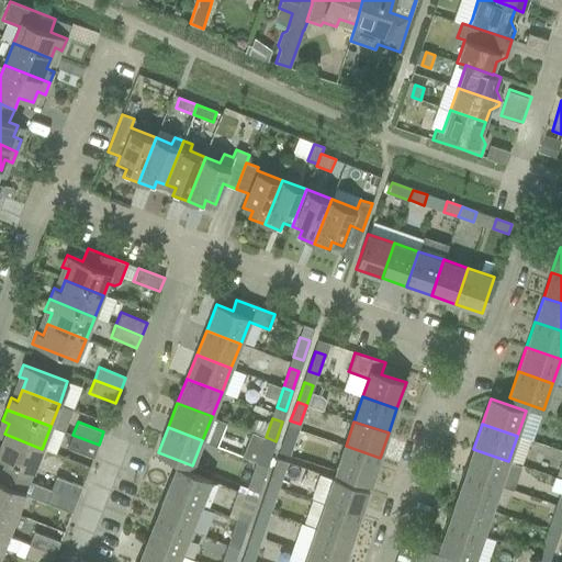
[(287,433),(280,452),(290,456),(296,437),(287,433)]
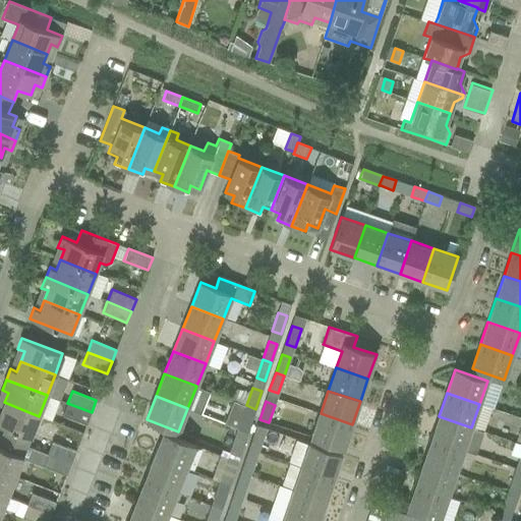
[(39,416),(4,402),(0,412),(0,411),(0,424),(5,427),(2,436),(27,446),(32,437),(39,416)]
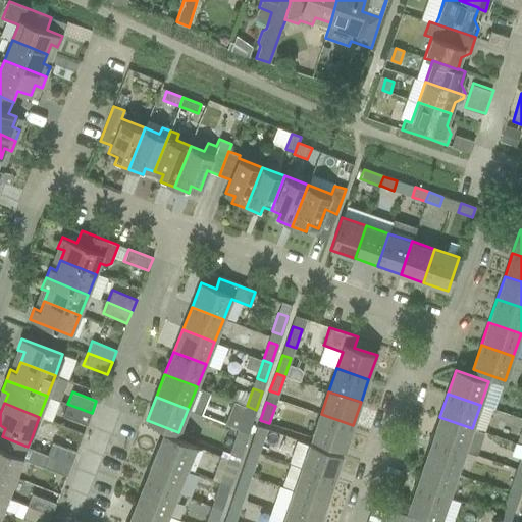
[(67,404),(62,416),(87,425),(92,413),(67,404)]
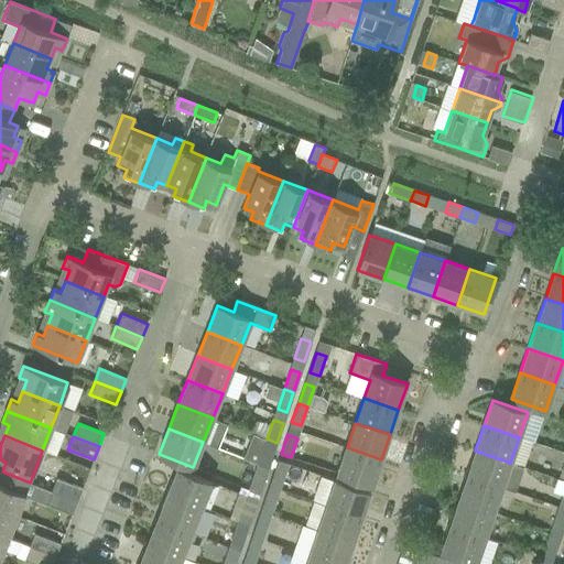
[(277,443),(267,438),(259,458),(270,462),(277,443)]
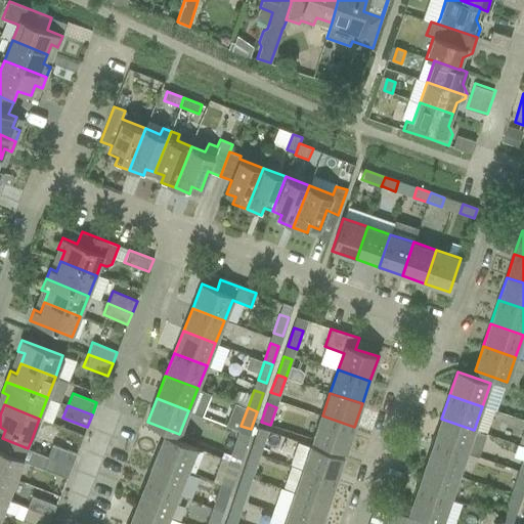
[(322,416),(314,440),(346,451),(354,427),(322,416)]
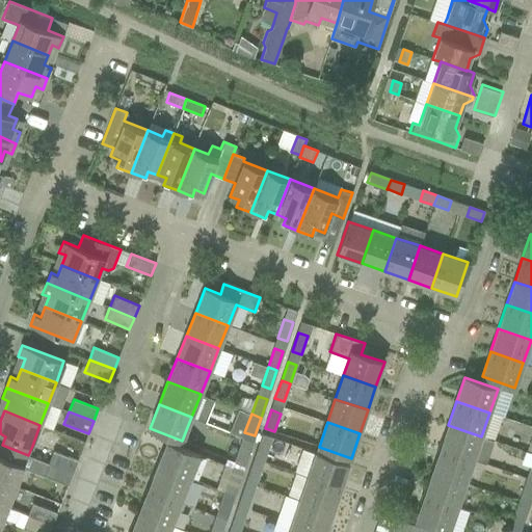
[(448,425),(440,449),(473,460),(481,436),(448,425)]
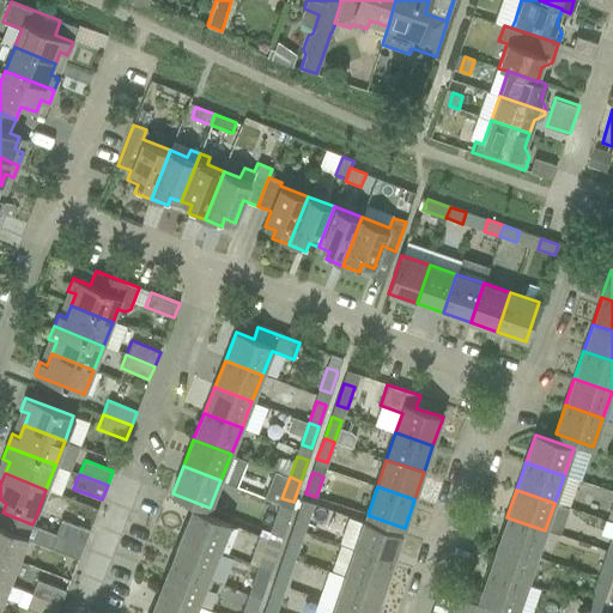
[(303,501),(296,521),(307,526),(314,504),(303,501)]
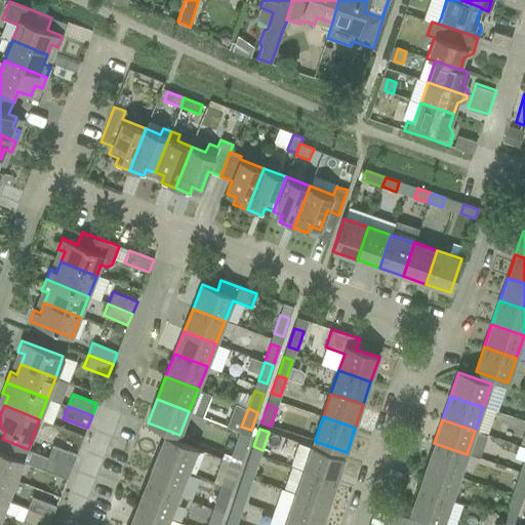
[(155,459),(188,473),(197,449),(164,436),(155,459)]
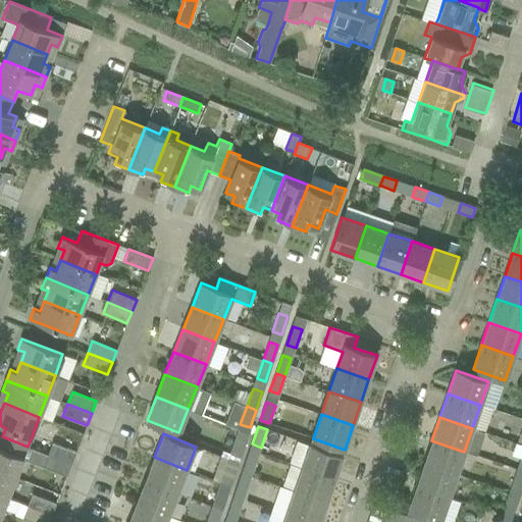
[(237,435),(230,454),(240,457),(246,438),(237,435)]
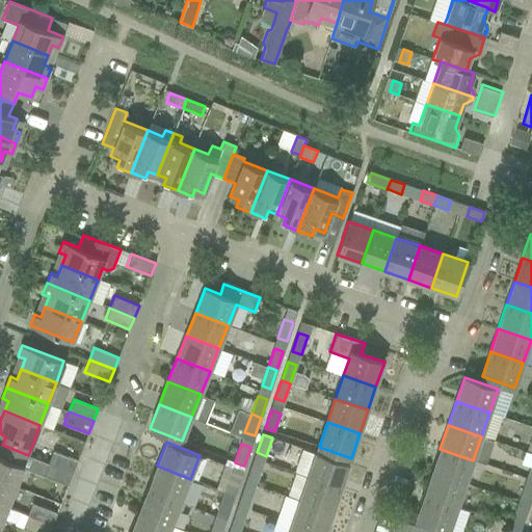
[(28,455),(2,445),(0,449),(0,481),(16,487),(28,455)]
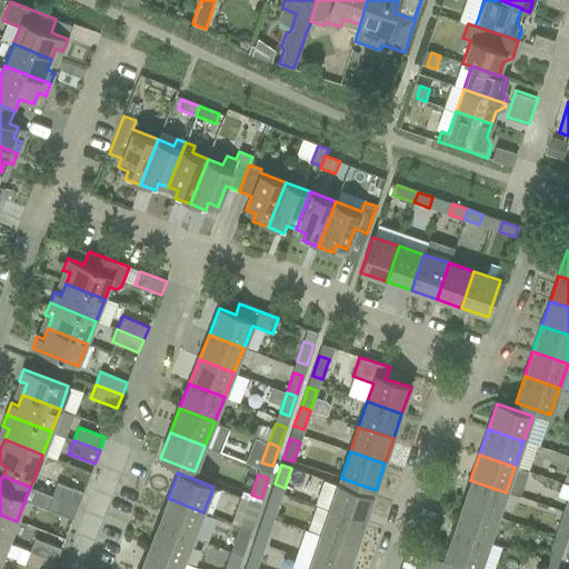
[(506,492),(470,480),(461,505),(498,517),(506,492)]
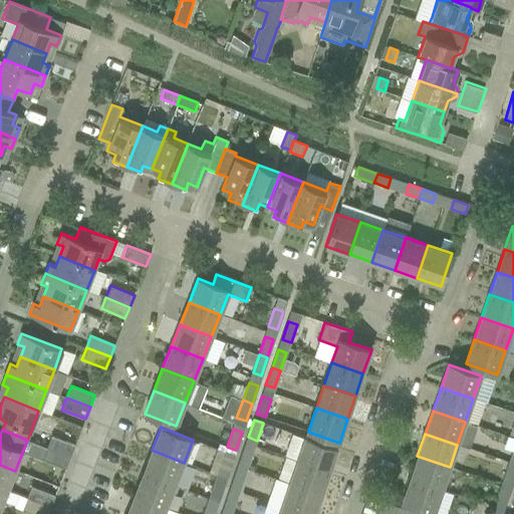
[(51,436),(46,448),(70,457),(75,446),(51,436)]
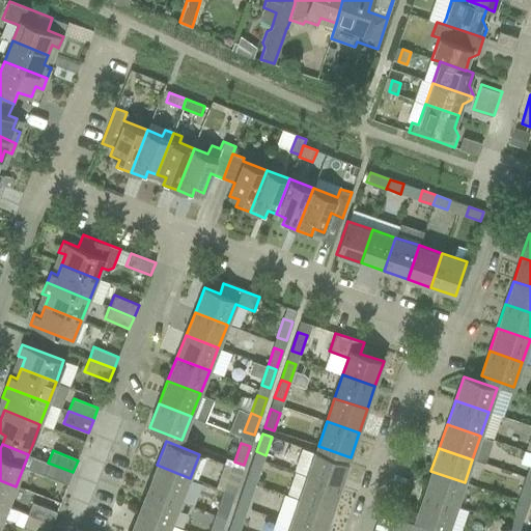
[(306,476),(339,487),(348,463),(314,451),(306,476)]
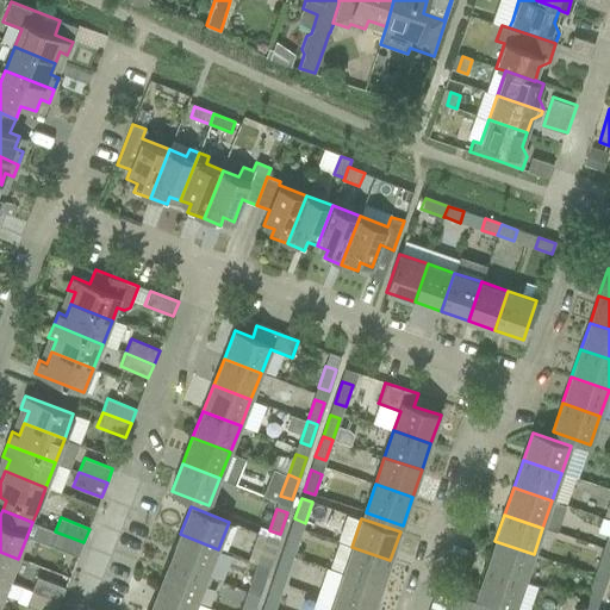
[(609,520),(603,518),(599,529),(609,533),(607,542),(609,543),(609,520)]
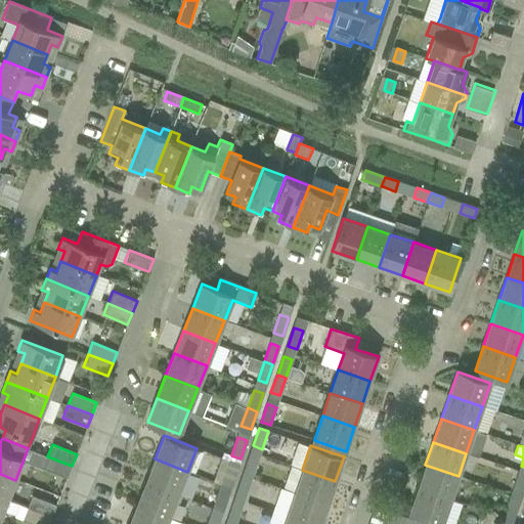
[(72,466),(47,456),(43,469),(67,478),(72,466)]
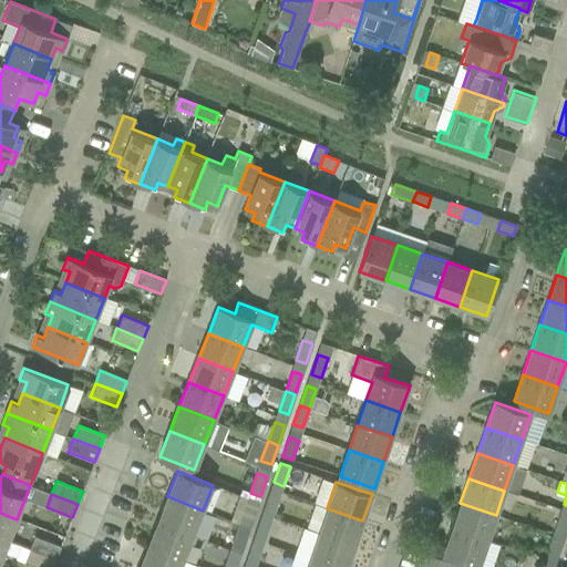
[(269,494),(263,514),(272,517),(279,497),(269,494)]
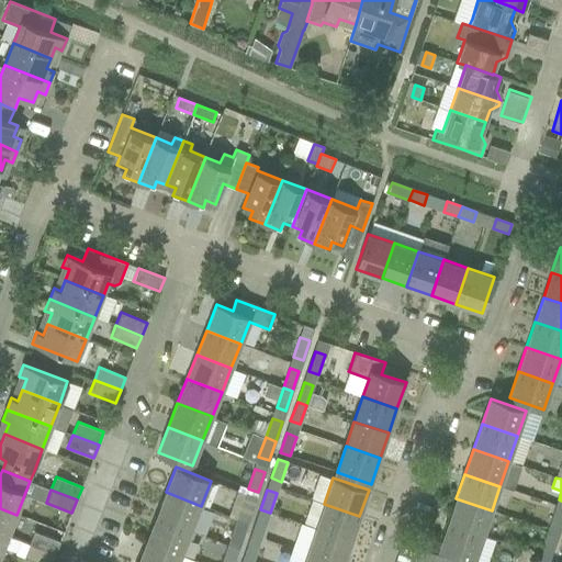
[(201,506),(166,492),(156,516),(191,530),(201,506)]
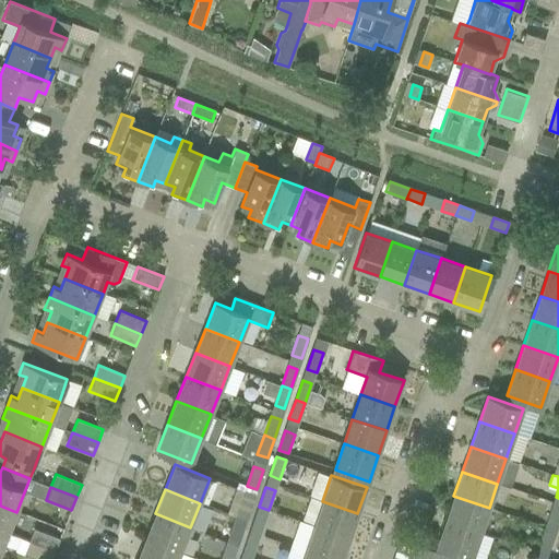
[(489,508),(453,496),(445,521),(480,533),(489,508)]
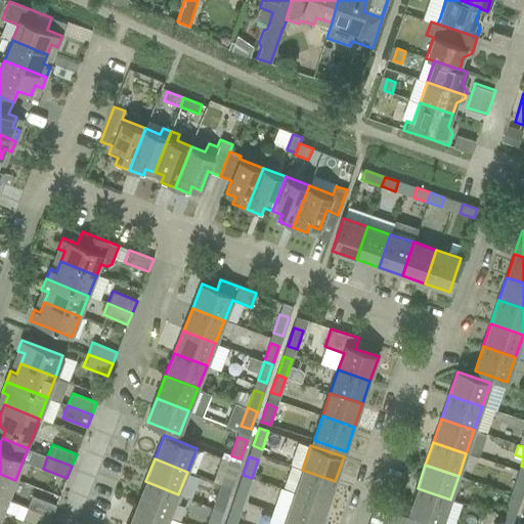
[(227,467),(221,485),(230,488),(236,471),(227,467)]
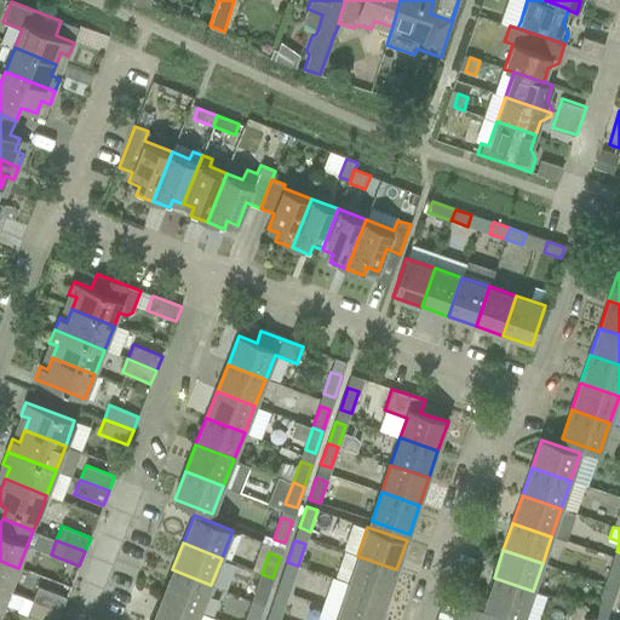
[(396,569),(357,556),(348,583),(388,596),(396,569)]
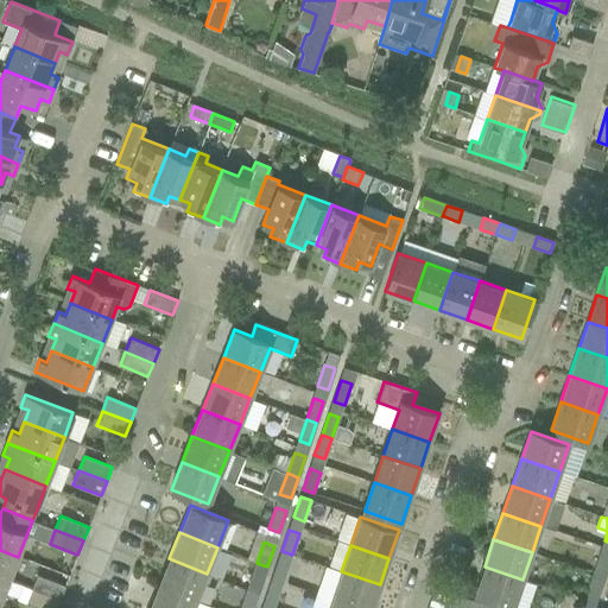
[(0,577),(8,581),(18,557),(0,550),(0,577)]
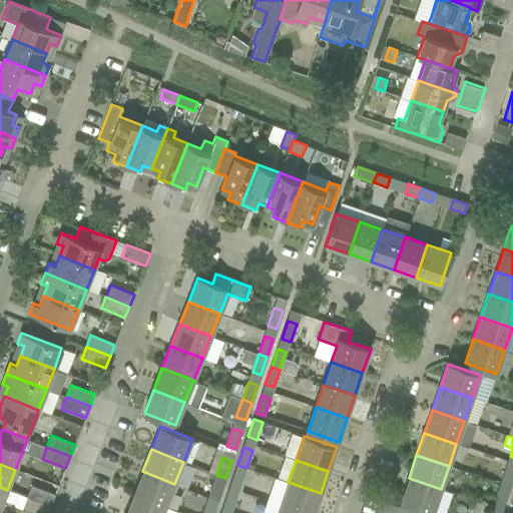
[(246,468),(237,465),(231,482),(240,485),(246,468)]
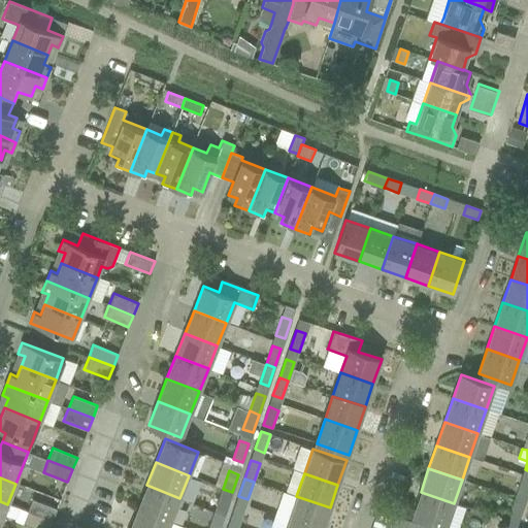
[(527,482),(521,480),(515,498),(525,501),(527,492),(527,482)]
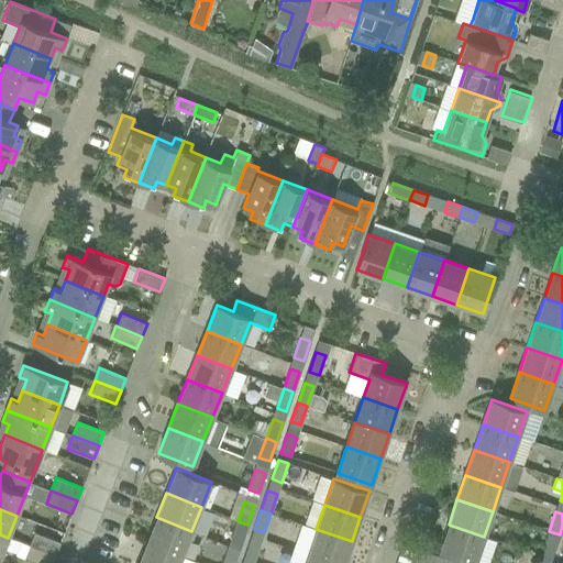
[(156,517),(147,541),(181,555),(191,531),(156,517)]
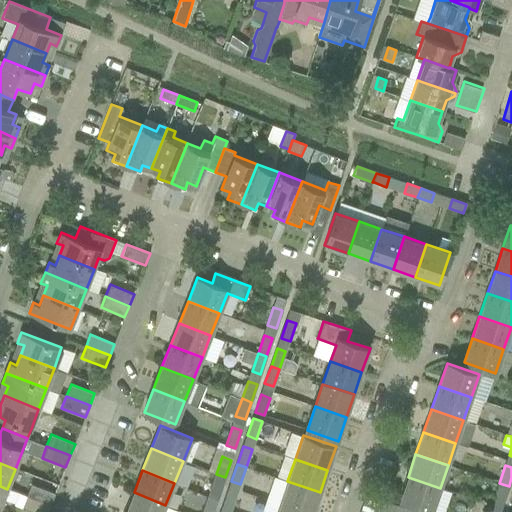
[(225,477),(216,474),(210,491),(219,495),(225,477)]
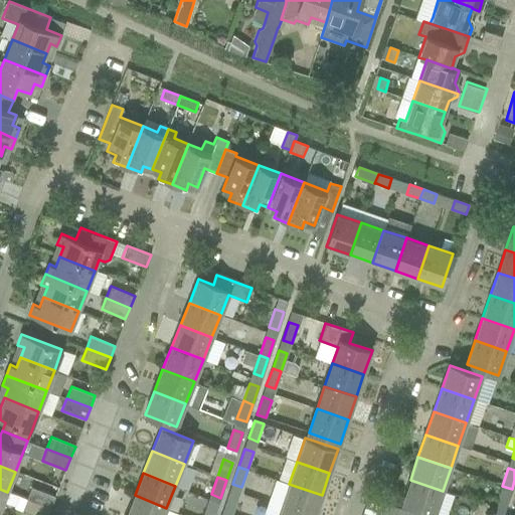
[(443,491),(410,480),(402,503),(435,514),(443,491)]
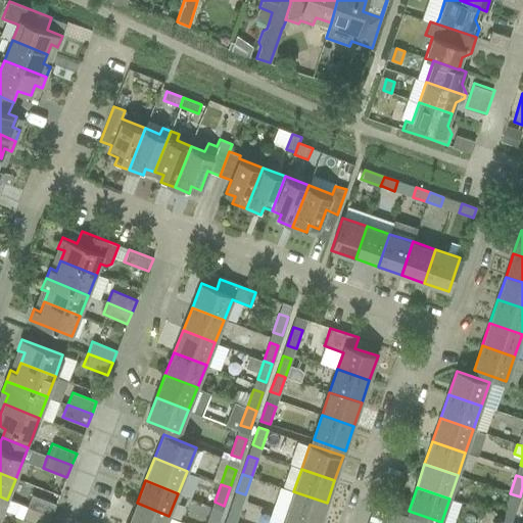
[(320,522),(327,503),(293,491),(286,515),(310,522),(320,522)]
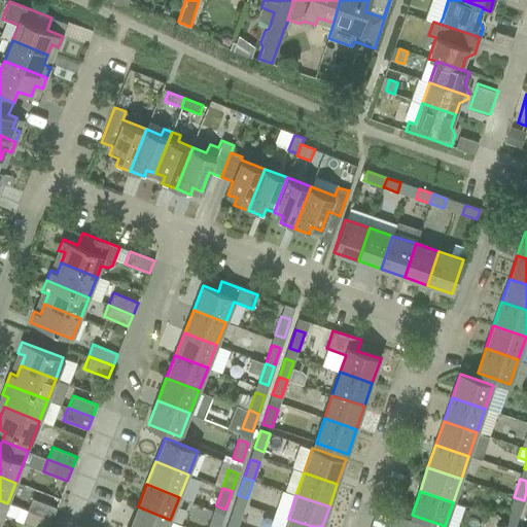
[(524,500),(514,497),(507,516),(518,519),(524,500)]
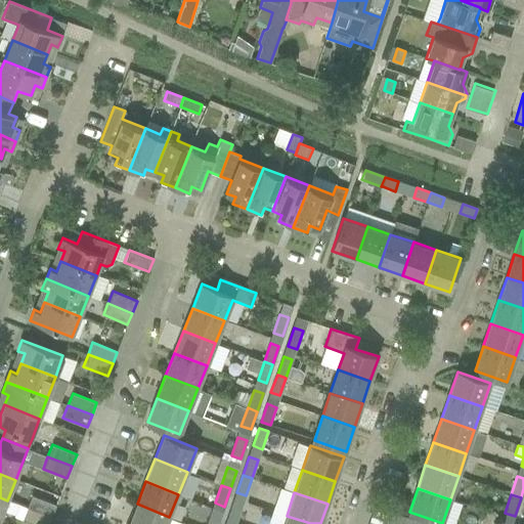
[(32,495),(27,509),(51,518),(56,505),(32,495)]
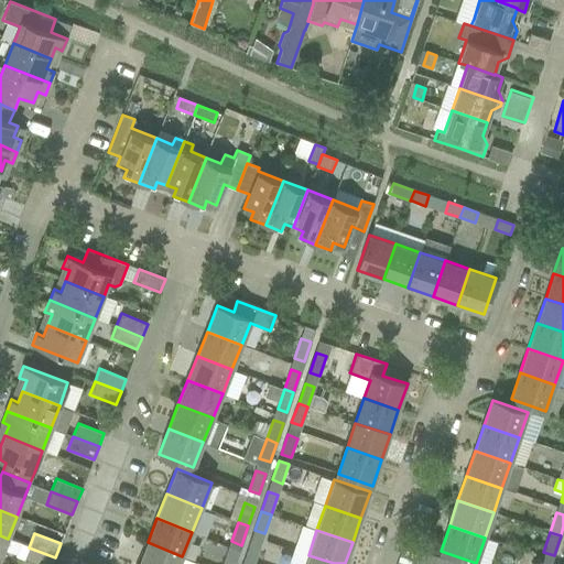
[(179,563),(182,556),(148,542),(138,563),(179,563)]
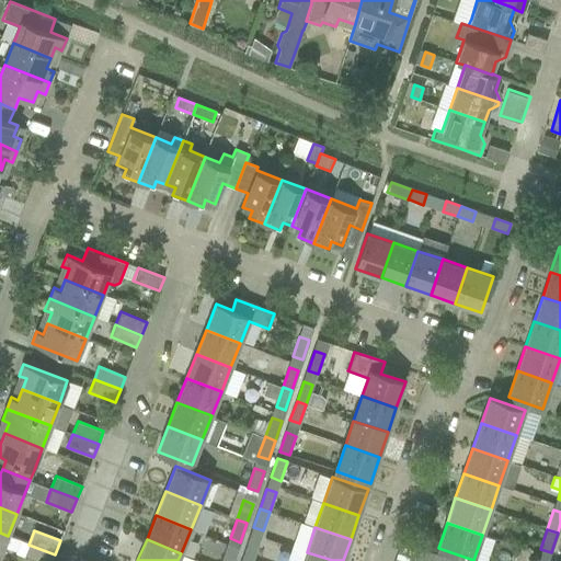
[(249,539),(242,558),(251,560),(253,560),(260,542),(249,539)]
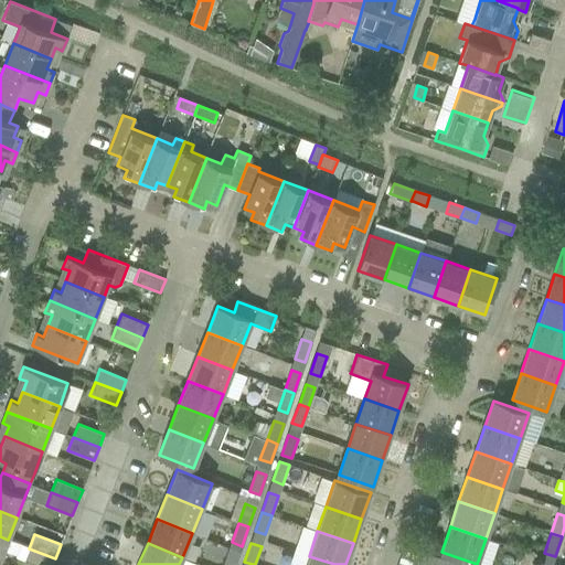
[(52,564),(55,558),(29,548),(24,561),(36,564),(52,564)]
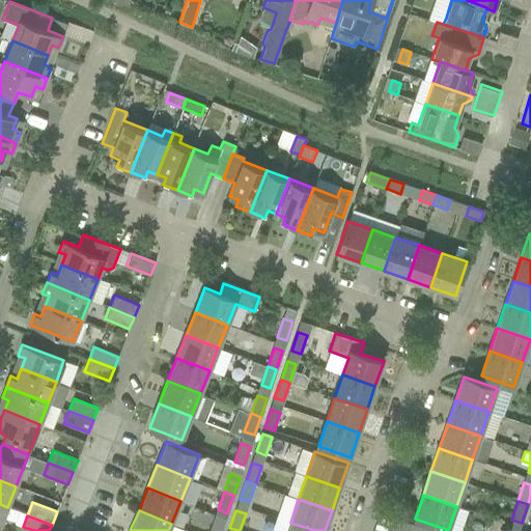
[(400,530),(410,530),(413,524),(394,518),(390,527),(400,530)]
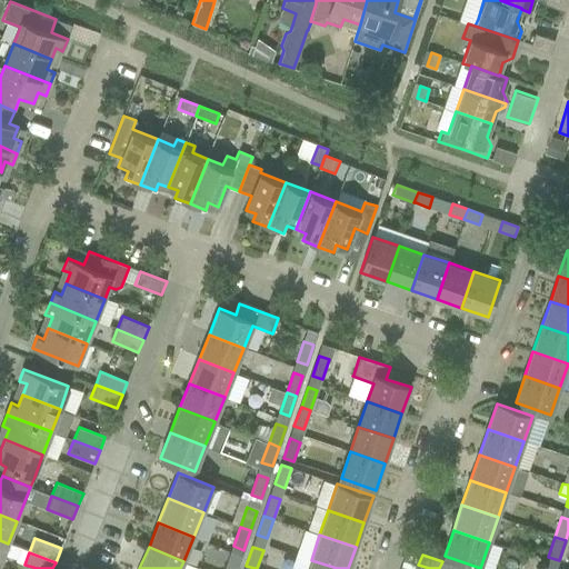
[(230,558),(226,568),(237,568),(240,561),(230,558)]
